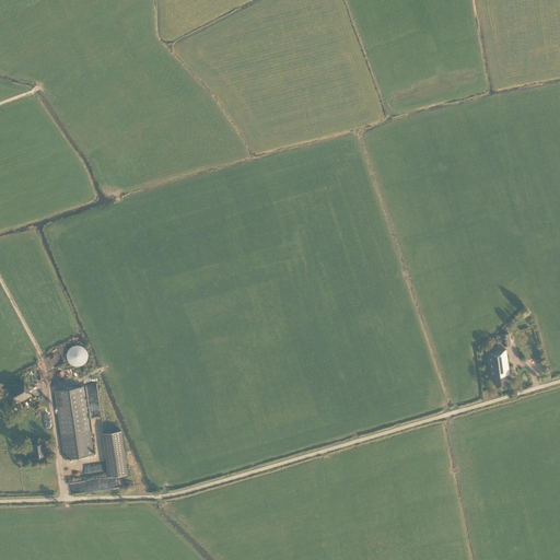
[(79,345),(77,345),(76,345),(74,345),(72,346),(71,347),(69,348),(68,349),(68,351),(67,353),(67,354),(67,357),(68,359),(68,360),(69,362),(71,363),(72,364),(74,365),(76,365),(78,365),(81,365),(82,364),(84,363),(85,362),(86,360),(88,359),(88,357),(88,356),(88,353),(88,351),(86,350),(85,348),(84,347),(82,346),(81,345),(79,345)]
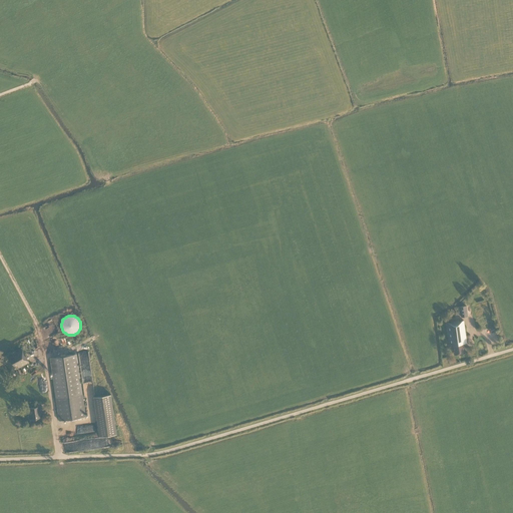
[(467,343),(464,320),(446,323),(449,345),(453,345),(454,354),(464,353),(463,343),(467,343)]
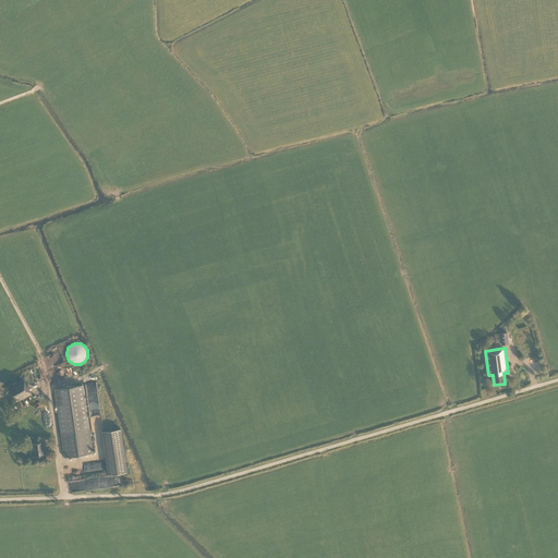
[(32,393),(23,378),(0,390),(0,399),(5,396),(11,405),(32,393)]
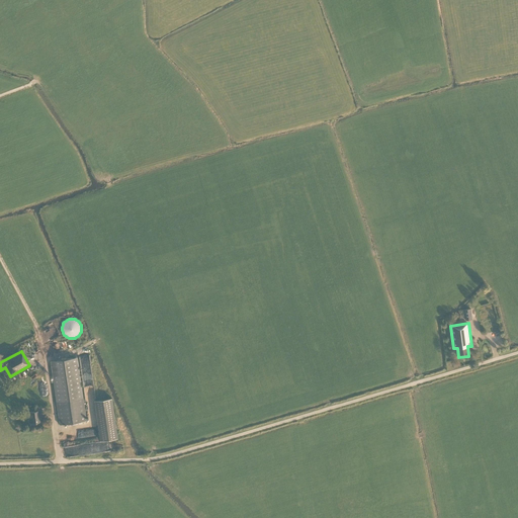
[(86,421),(77,357),(51,361),(60,424),(86,421)]
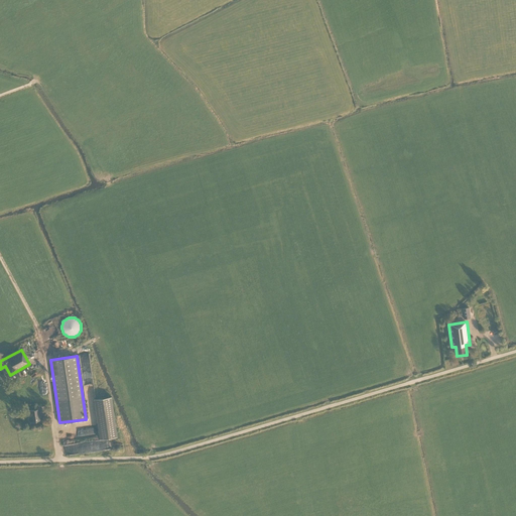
[(117,435),(111,396),(94,398),(100,438),(117,435)]
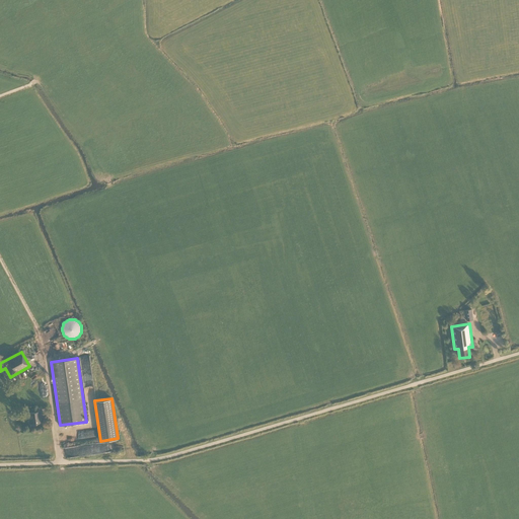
[(47,415),(40,410),(36,410),(36,412),(29,412),(30,418),(28,419),(29,424),(40,422),(39,418),(41,417),(42,416),(45,418),(47,415)]
